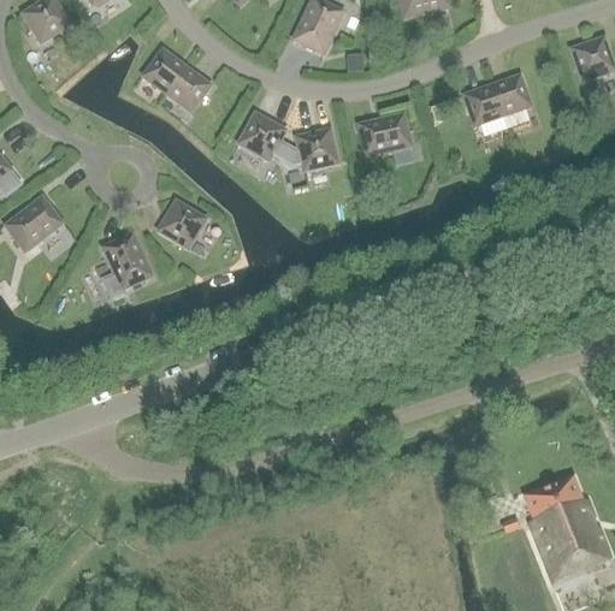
[(69,23),(53,0),(39,0),(21,12),(39,42),(69,23)]
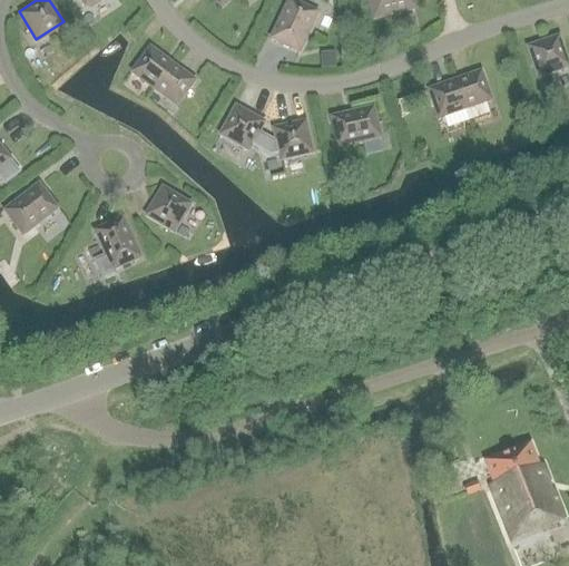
[(270,36),(297,49),(316,9),(295,0),(286,0),(270,36)]
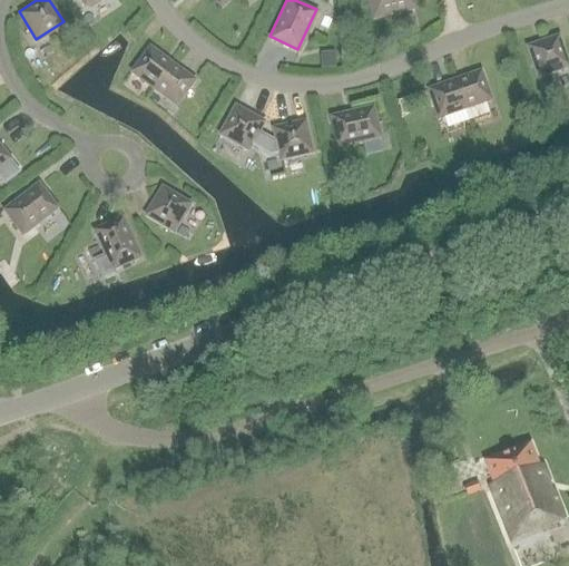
[(368,0),(372,16),(414,6),(412,0),(368,0)]
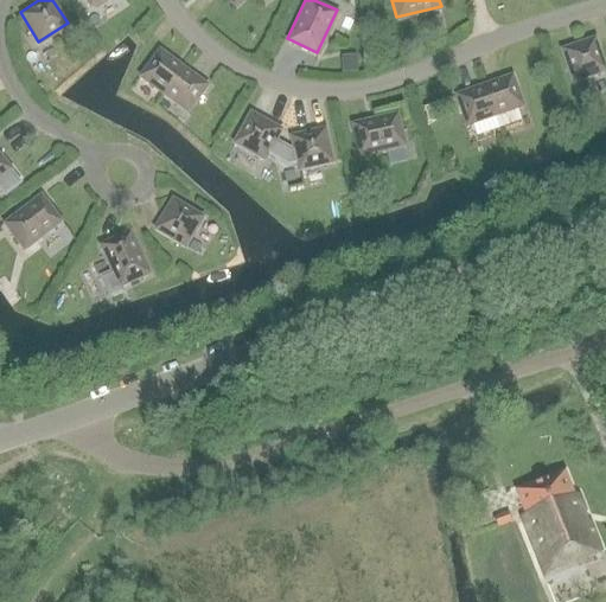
[(593,36),(561,47),(572,79),(605,69),(593,36)]
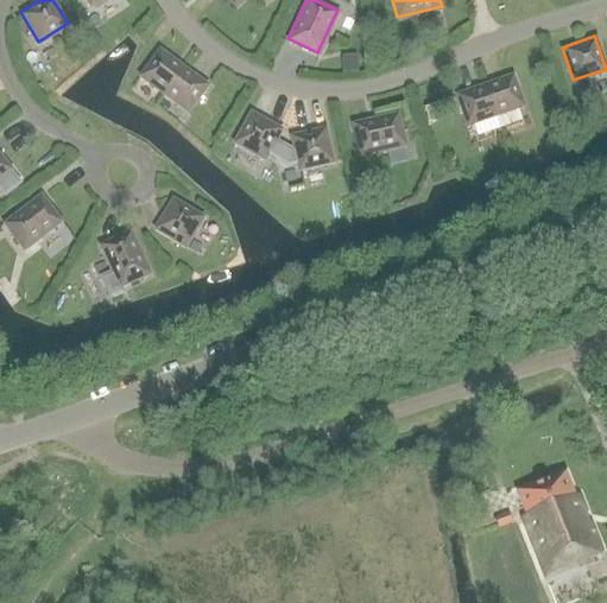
[(139,74),(163,91),(182,65),(158,48),(139,74)]
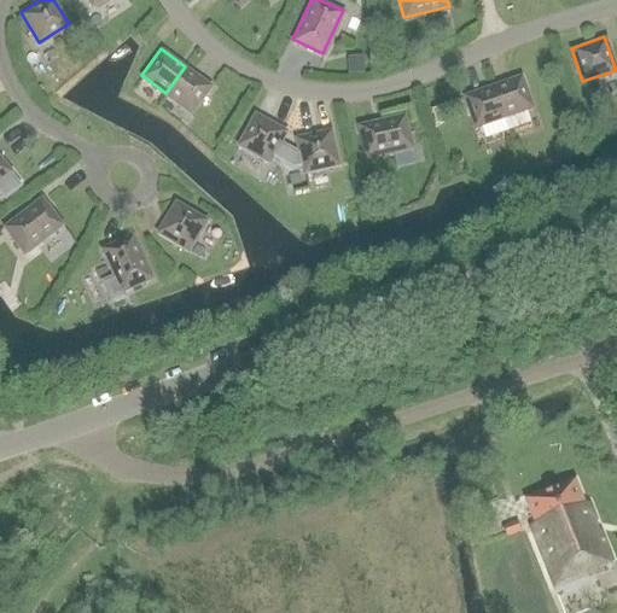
[(362,70),(361,53),(347,54),(348,71),(362,70)]
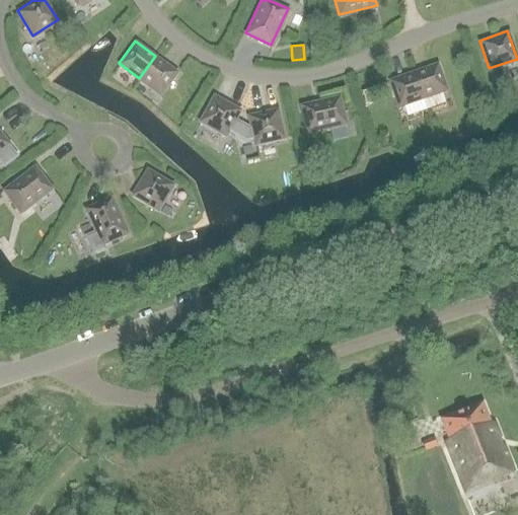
[(175,71),(155,56),(139,78),(159,93),(175,71)]
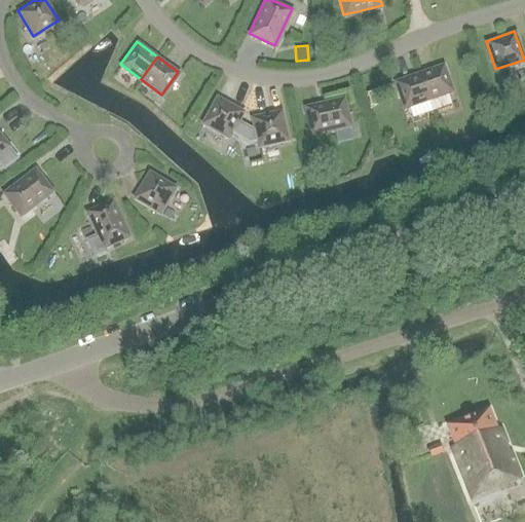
[(452,90),(442,64),(418,72),(427,99),(432,110),(451,103),(447,92),(452,90)]
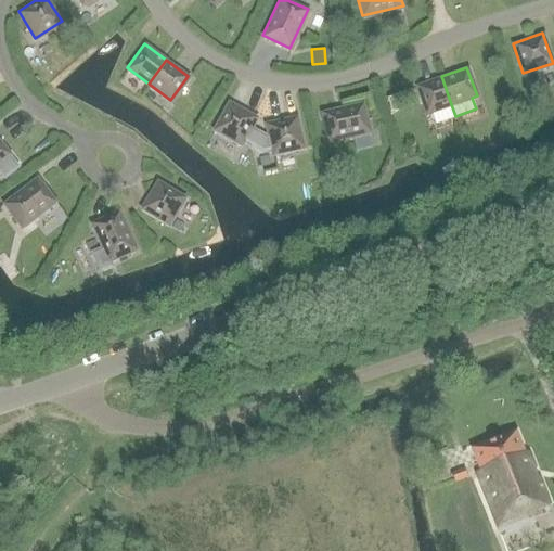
[(441,76),(416,85),(426,113),(430,112),(435,124),(455,116),(451,104),(441,76)]
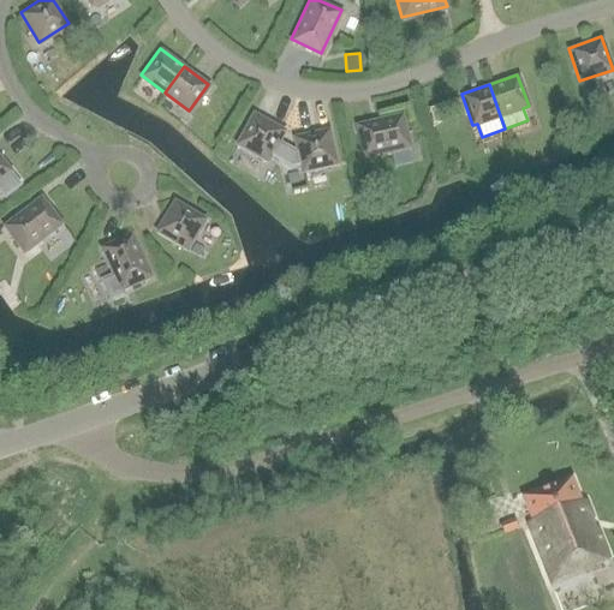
[(442,101),(429,106),(434,120),(447,115),(442,101)]
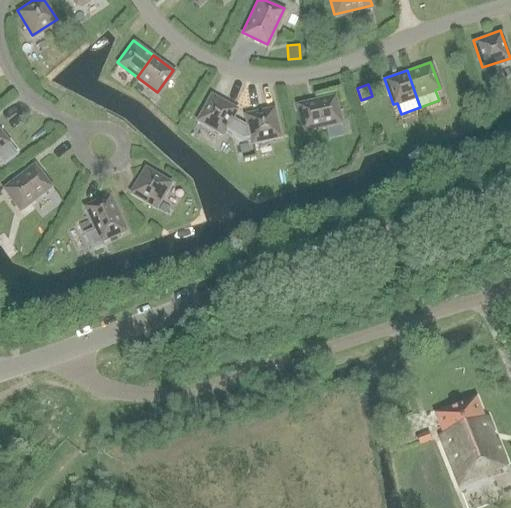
[(225,128),(233,133),(239,121),(231,116),(236,107),(210,93),(196,119),(222,133),(225,128)]
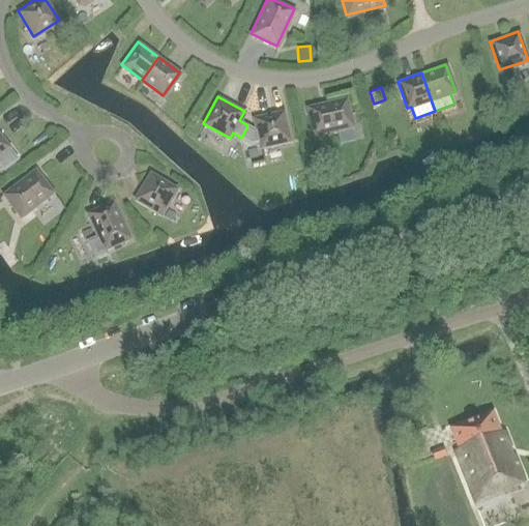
[(306,107),(313,135),(352,125),(346,97),(306,107)]
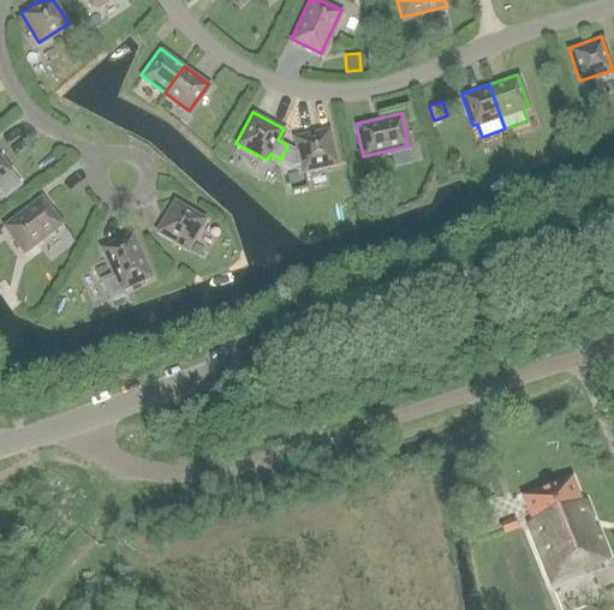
[(293,136),(296,148),(293,149),(287,145),(280,160),(291,165),(299,163),(302,169),(335,162),(327,129),(293,136)]
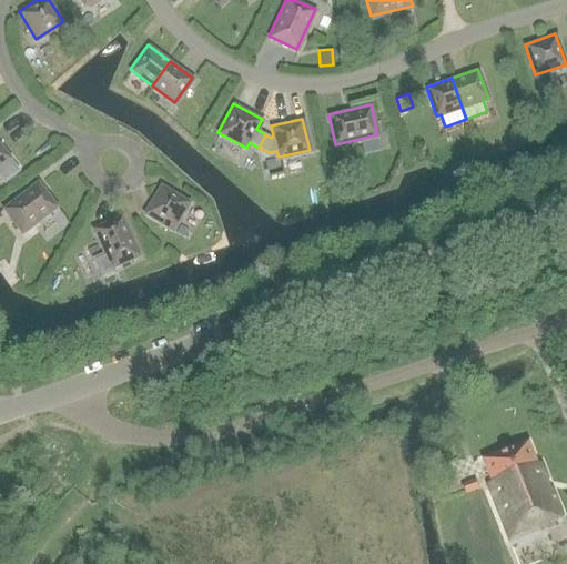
[(0,175),(3,180),(17,169),(9,158),(9,157),(0,143),(0,175)]
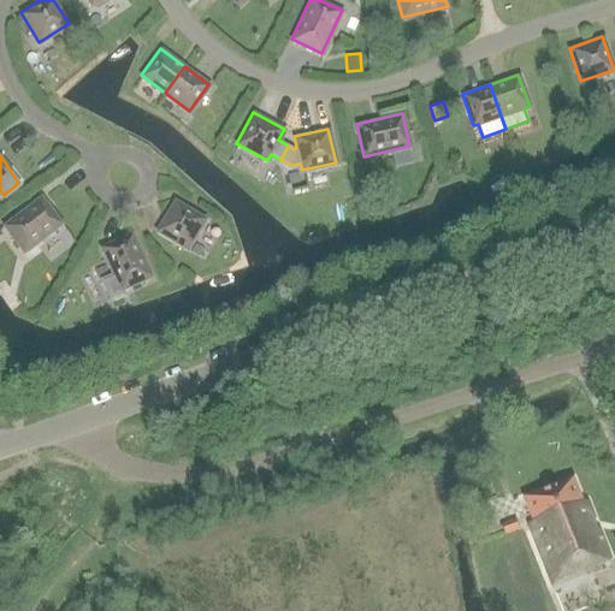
[(60,223),(40,196),(4,225),(24,250),(60,223)]
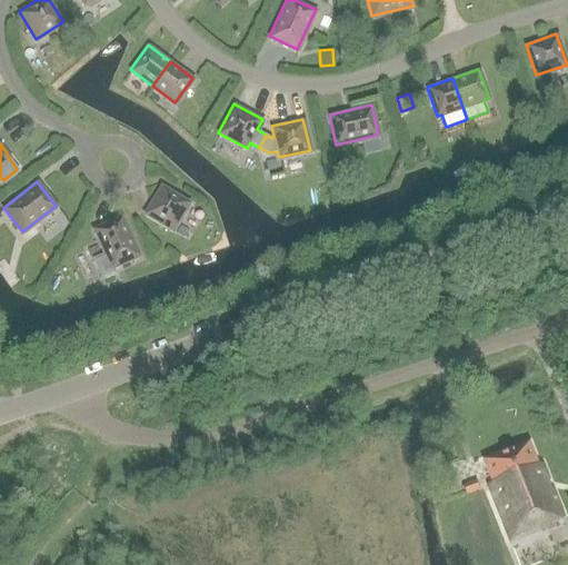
[(172,229),(189,201),(161,185),(145,212),(172,229)]
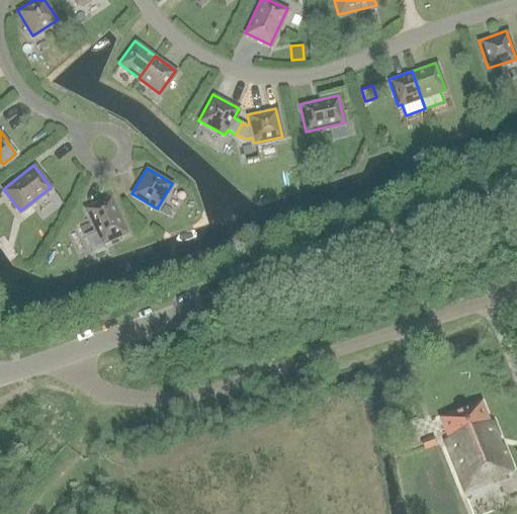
[(126,232),(110,195),(85,207),(94,229),(84,234),(92,252),(102,247),(100,243),(126,232)]
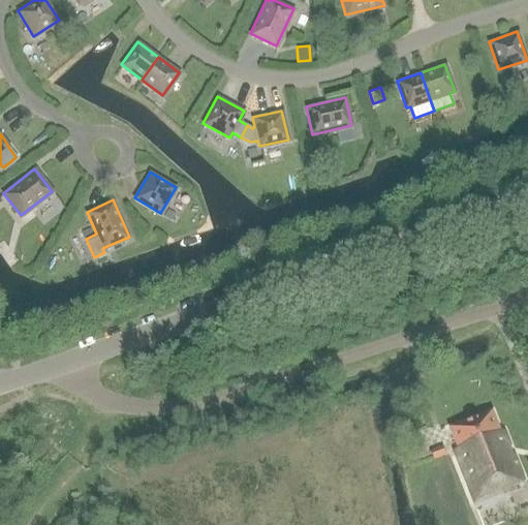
[(506,487),(523,480),(503,430),(499,431),(491,410),(448,427),(457,449),(454,450),(474,502),(507,489),(506,487)]
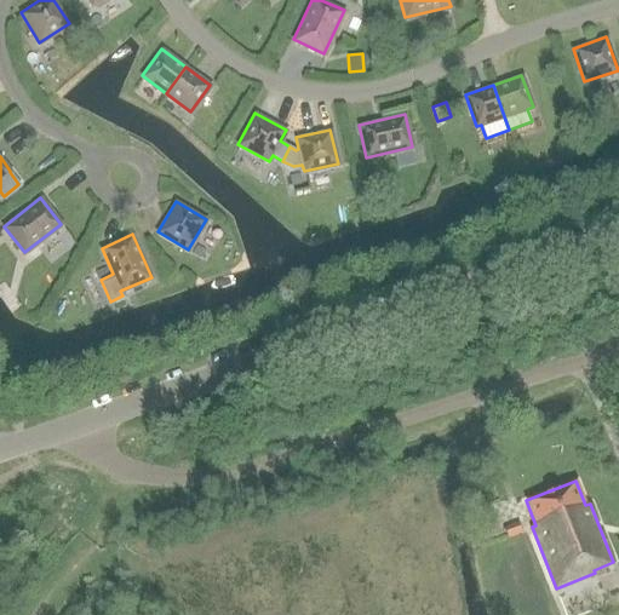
[(517,519),(504,524),(508,535),(521,530),(517,519)]
